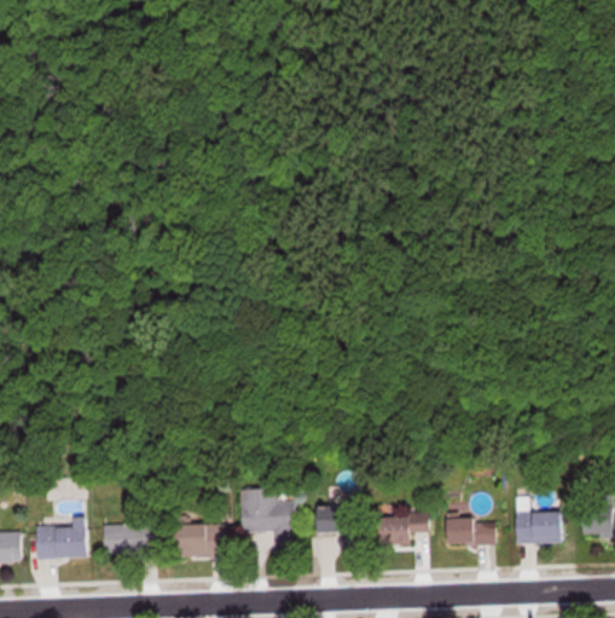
[(239,490),(242,533),(277,532),(277,543),(299,542),(297,501),(278,501),(277,489),(239,490)]
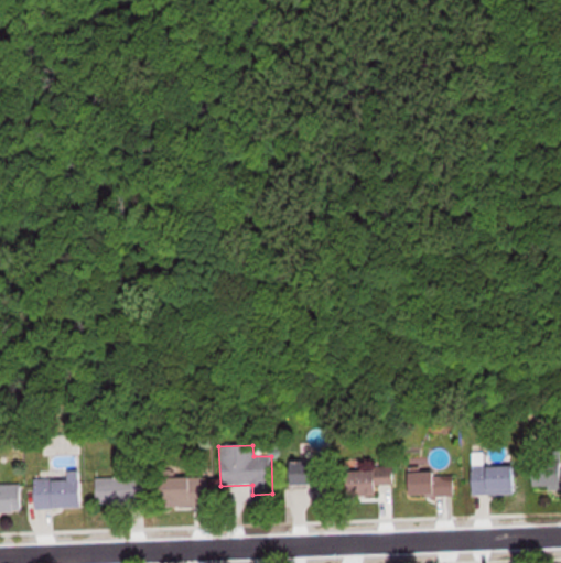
[(288,461),(288,486),(326,486),(326,461),(288,461)]
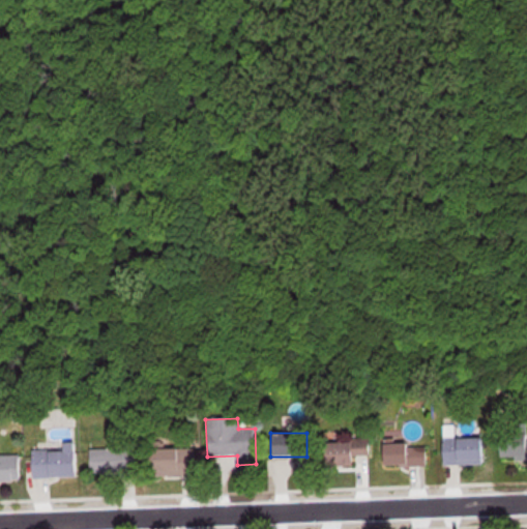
[(526,458),(526,433),(499,434),(499,458),(526,458)]
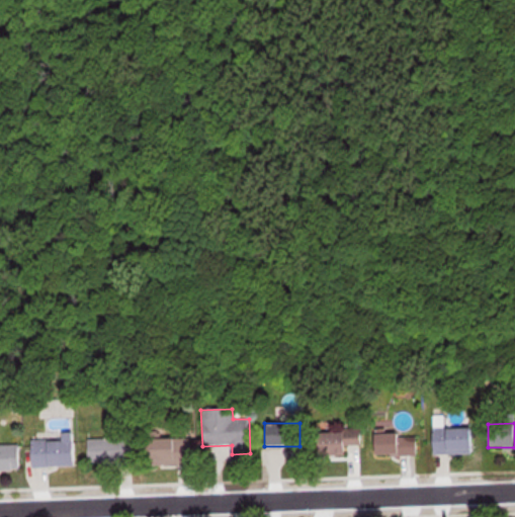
[(431,428),(432,454),(474,454),(474,428),(431,428)]
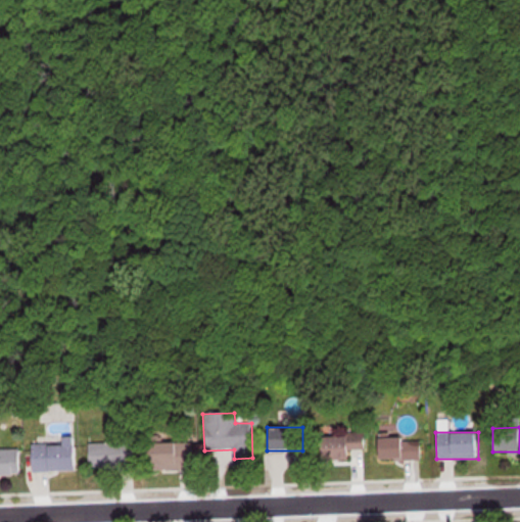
[(323,460),(358,460),(358,435),(323,435),(323,460)]
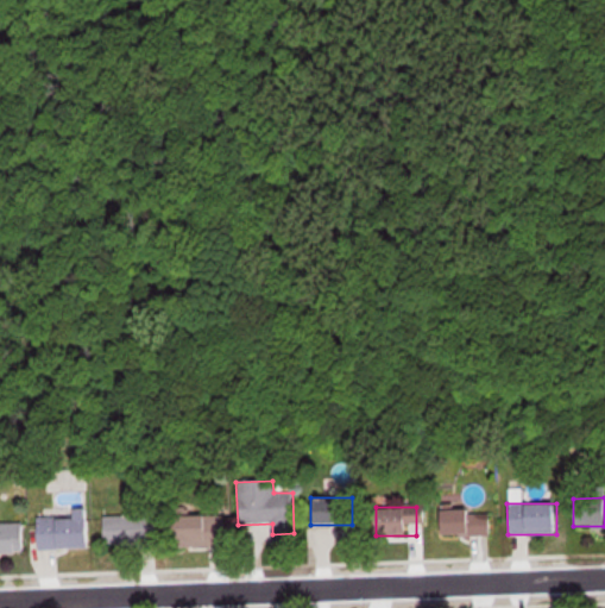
[(36,518),(36,549),(88,549),(88,508),(73,508),(73,518),(36,518)]
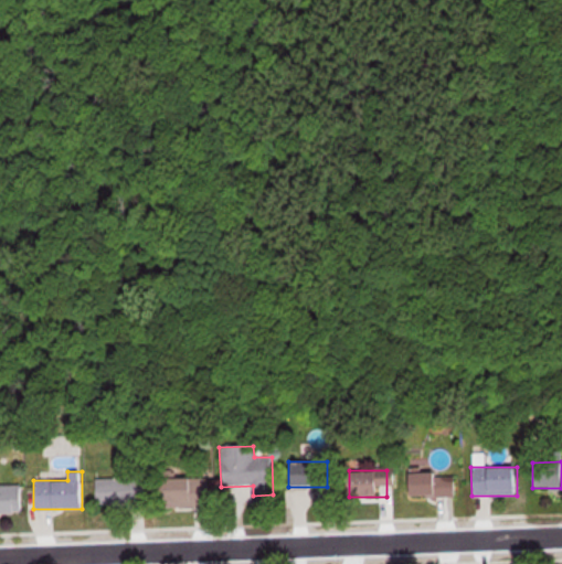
[(414,474),(414,498),(455,498),(455,474),(414,474)]
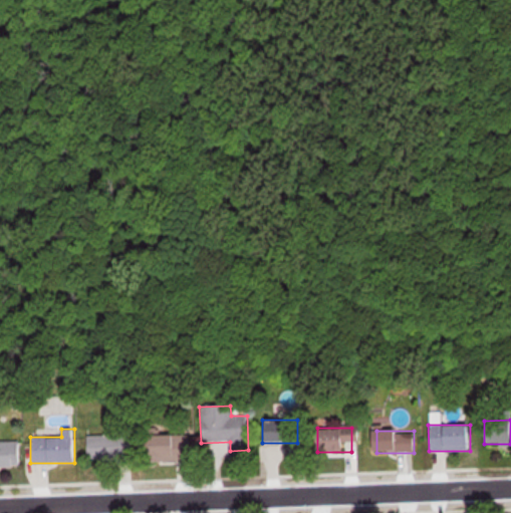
[(146,436),(146,461),(188,459),(188,435),(146,436)]
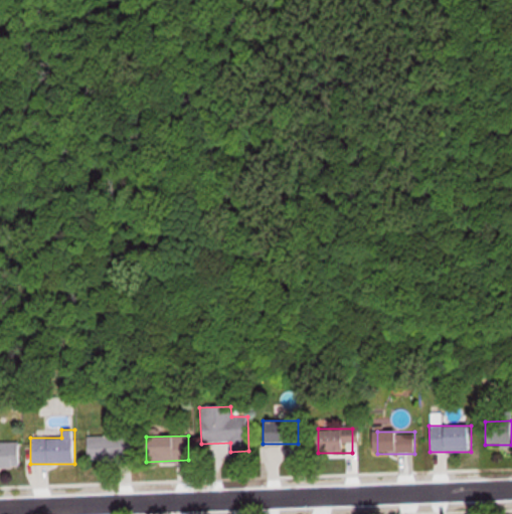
[(131,437),(86,437),(86,463),(131,463),(131,437)]
